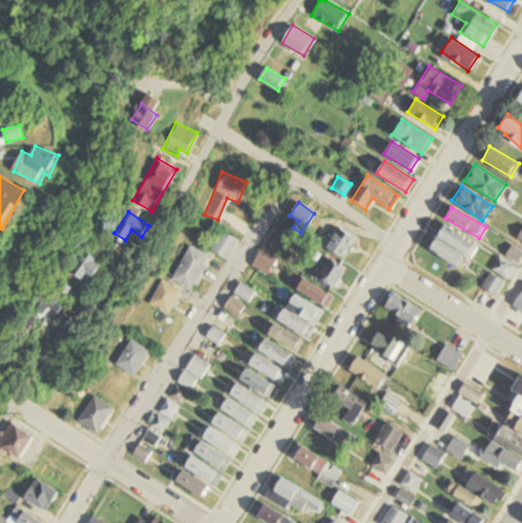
[(475,245),(444,226),(429,250),(460,269),(475,245)]
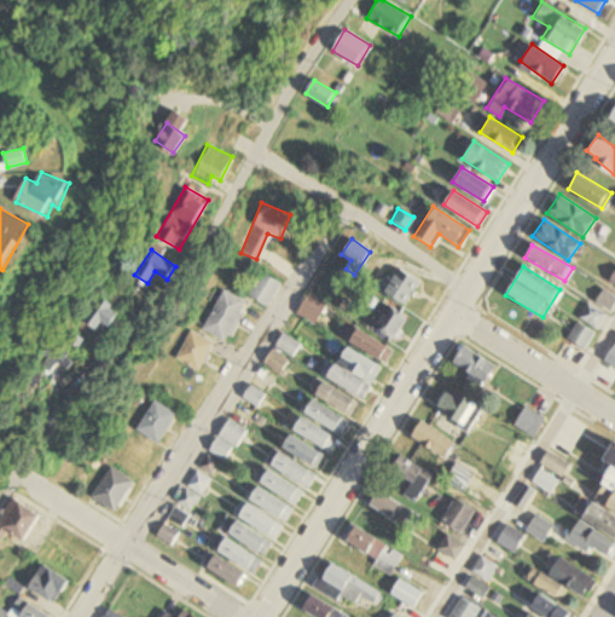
[(377,287),(402,305),(419,283),(398,267),(389,278),(386,276),(377,287)]
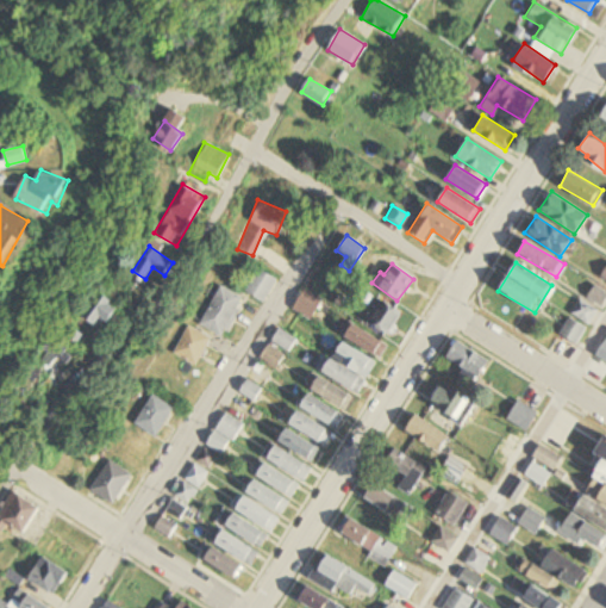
[(274,279),(255,268),(241,291),(261,302),(274,279)]
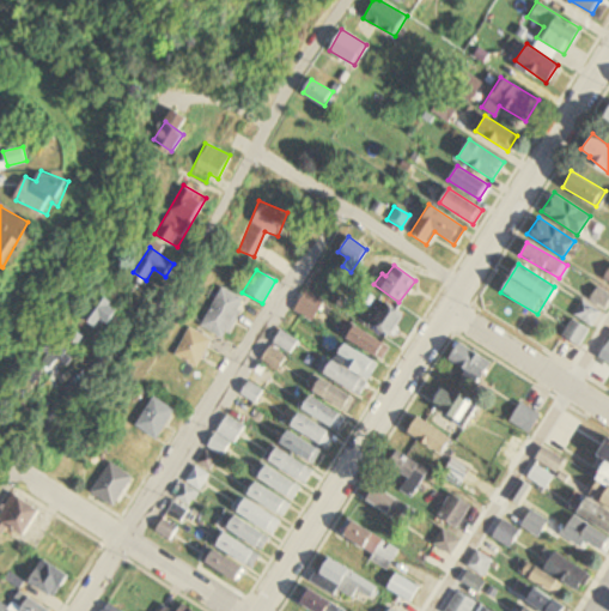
[(221,339),(242,300),(219,288),(198,326),(221,339)]
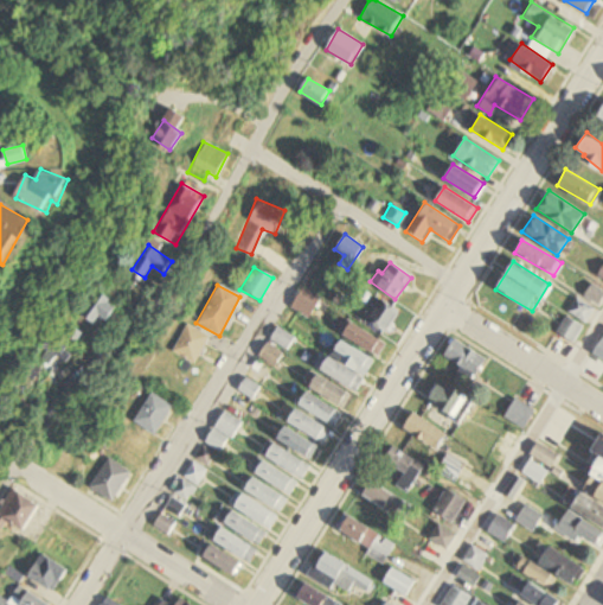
[(602,292),(589,285),(583,295),(597,304),(602,292)]
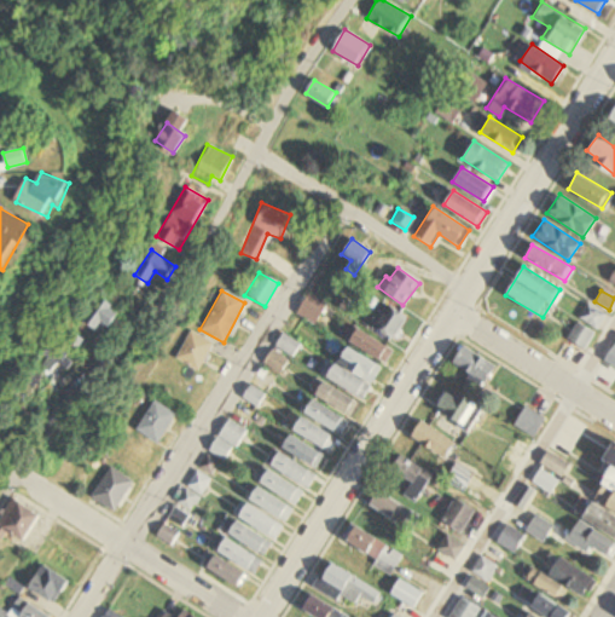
[(312,324),(325,304),(307,294),(295,313),(312,324)]
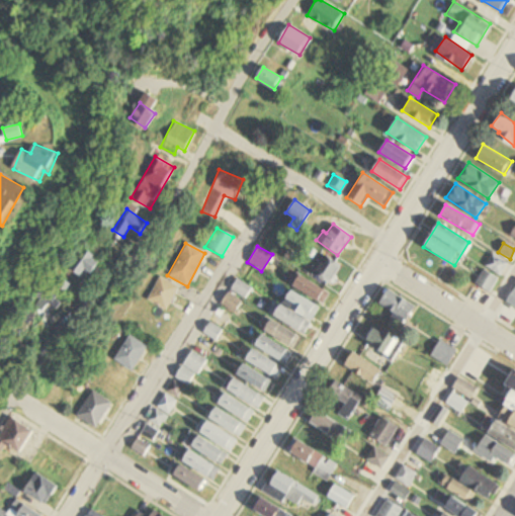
[(69,268),(85,282),(102,262),(85,249),(69,268)]
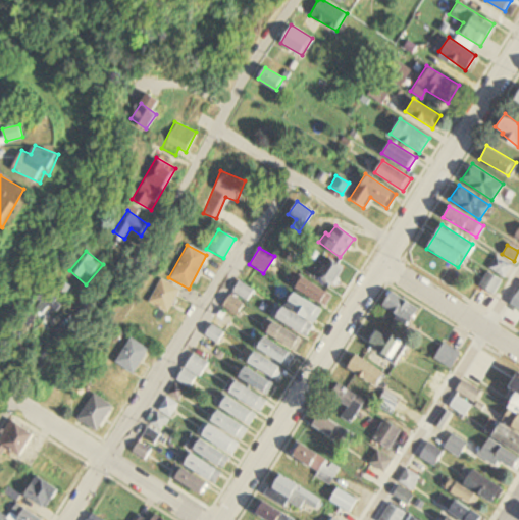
[(343,268),(321,255),(315,264),(320,268),(315,275),(331,284),(343,268)]
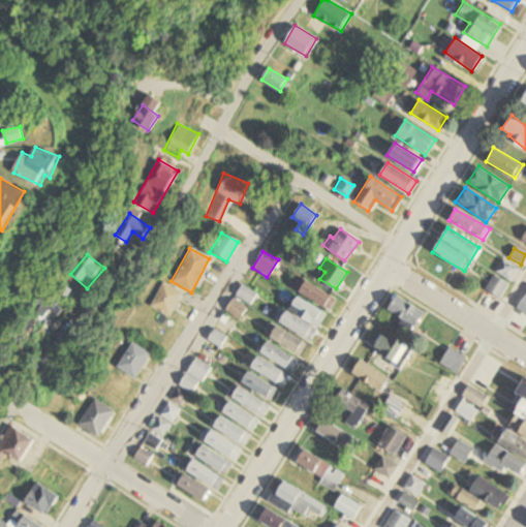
[(508,281),(517,270),(501,258),(493,270),(508,281)]
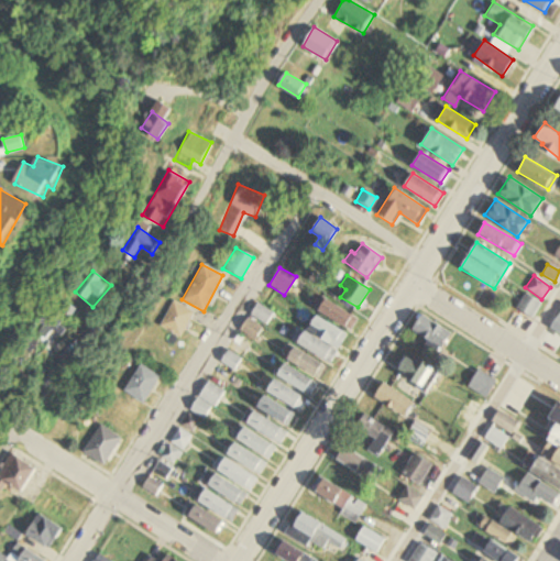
[(515,307),(530,317),(539,301),(525,292),(515,307)]
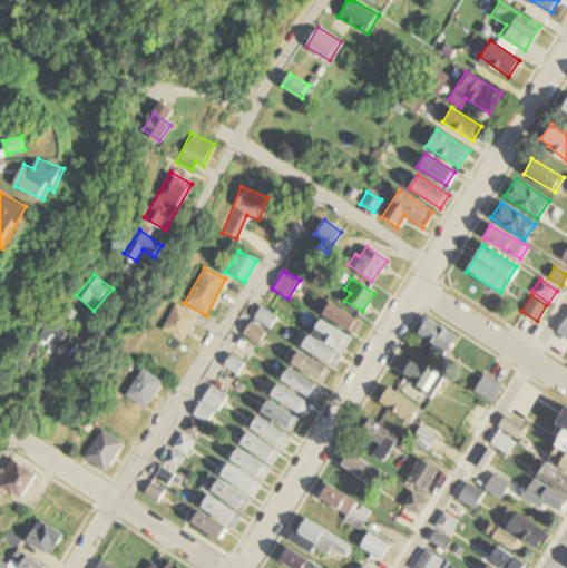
[(322,314),(353,334),(361,322),(330,302),(322,314)]
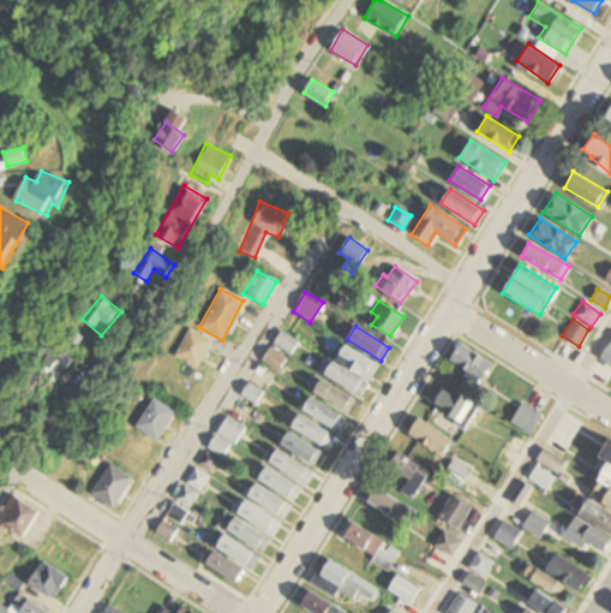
[(196,368),(210,341),(186,328),(172,356),(196,368)]
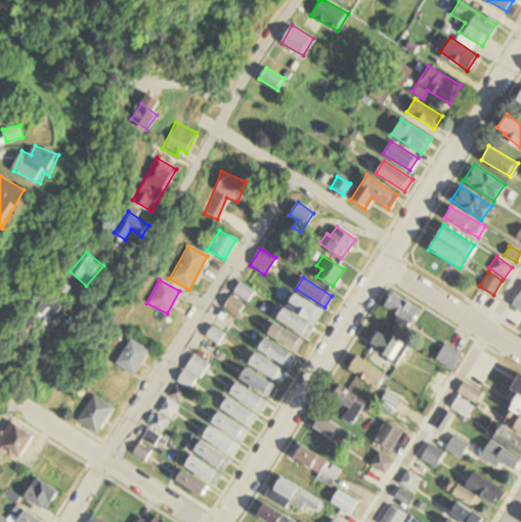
[(54,307),(56,310),(61,307),(50,290),(32,302),(41,316),(54,307)]
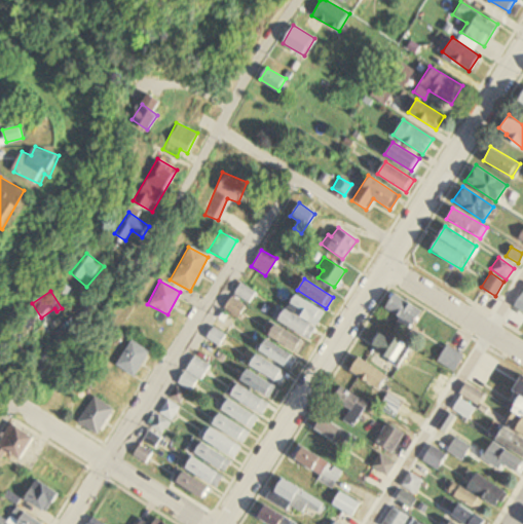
[(306,338),(323,312),(295,294),(277,320),(306,338)]
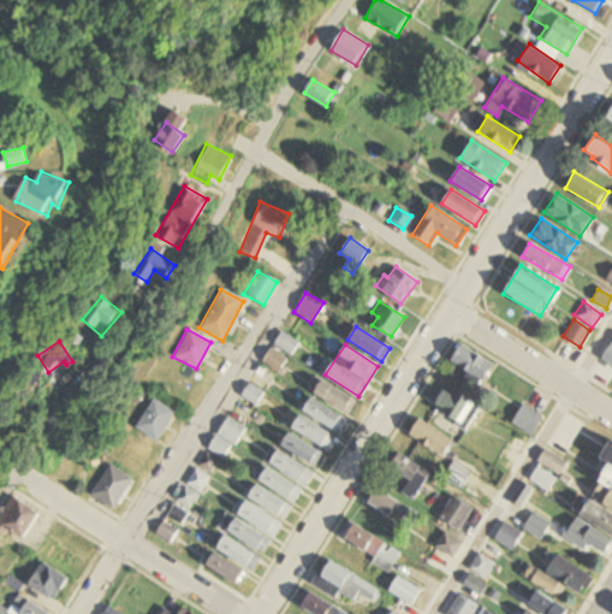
[(471,384),(487,372),(468,344),(451,355),(471,384)]
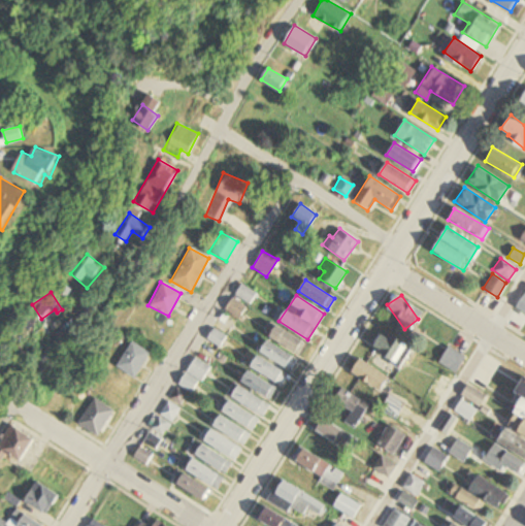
[(269,335),(297,354),(304,343),(276,325),(269,335)]
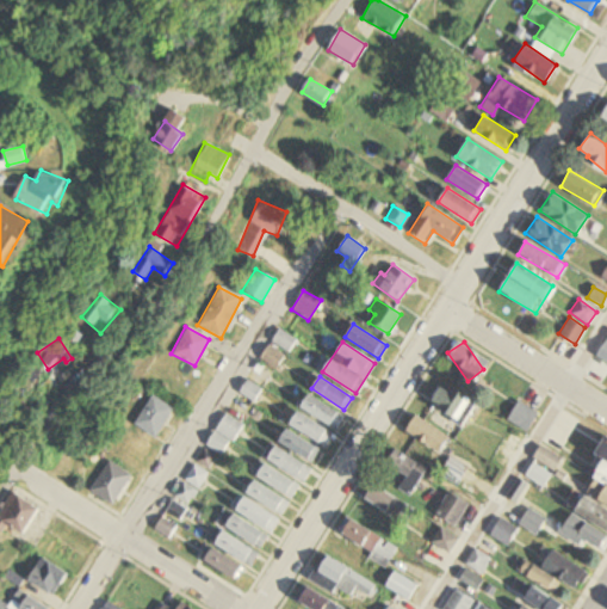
[(459,420),(471,401),(441,382),(428,401),(459,420)]
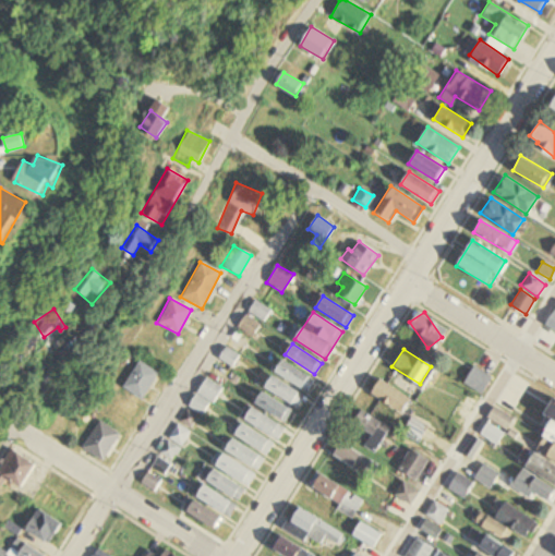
[(275,370),(304,391),(313,381),(282,359),(275,370)]
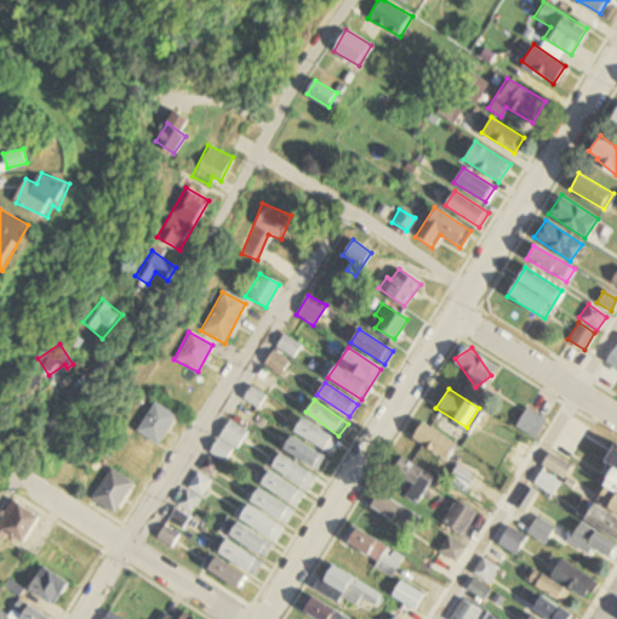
[(176,415),(153,401),(135,430),(156,444),(176,415)]
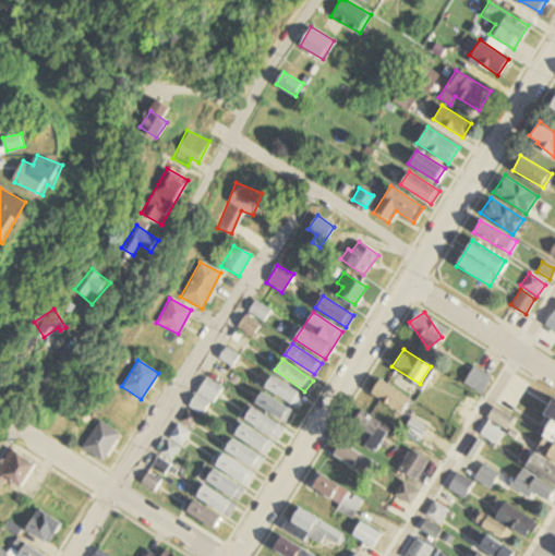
[(480,393),(490,376),(471,366),(461,383),(480,393)]
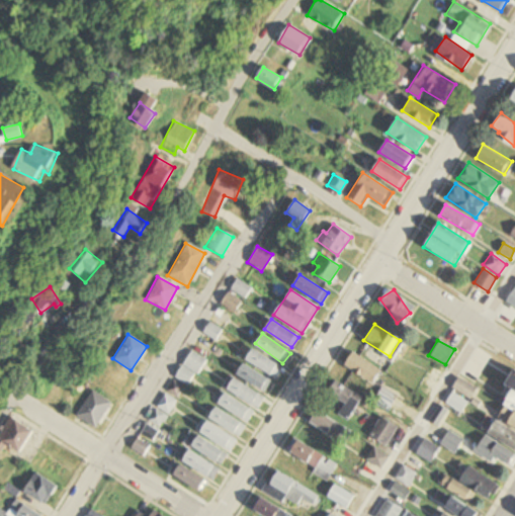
[(281,366),(252,347),(245,358),(273,377),(281,366)]
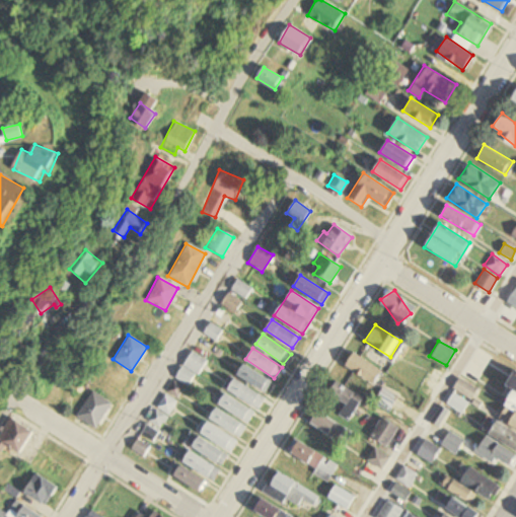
[(205,359),(191,351),(174,377),(189,385),(205,359)]
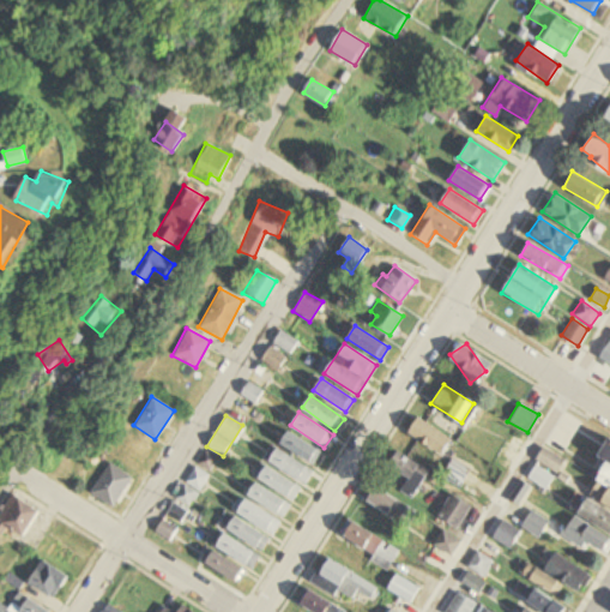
[(406,431),(440,455),(451,439),(417,415),(406,431)]
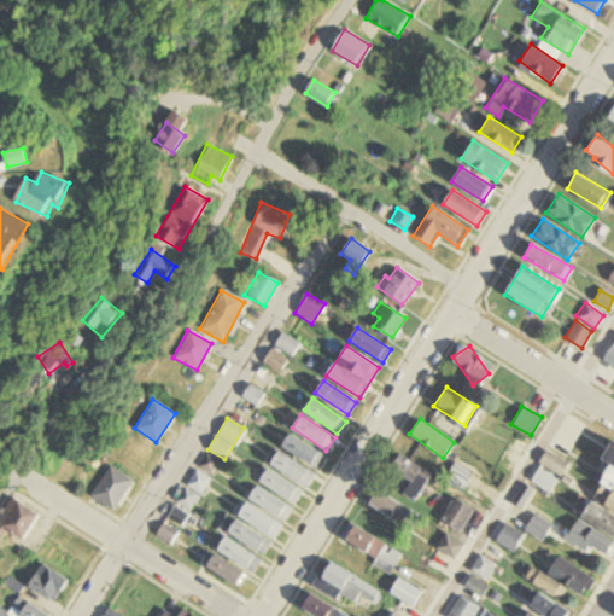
[(281,445),(315,468),(323,455),(290,433),(281,445)]
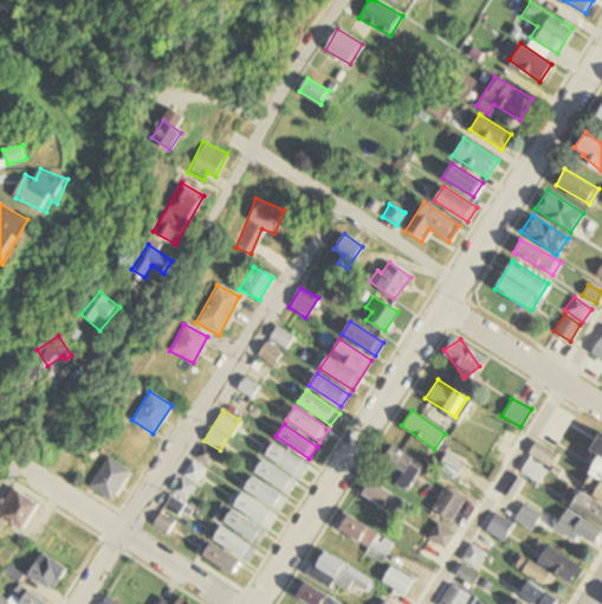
[(537,481),(555,454),(536,441),(517,469),(537,481)]
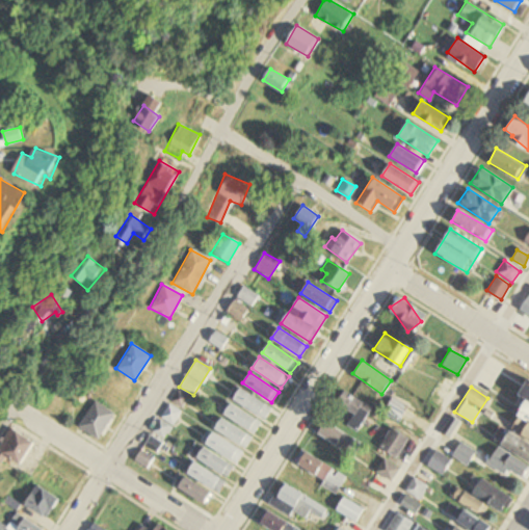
[(233,398),(264,418),(270,407),(239,388),(233,398)]
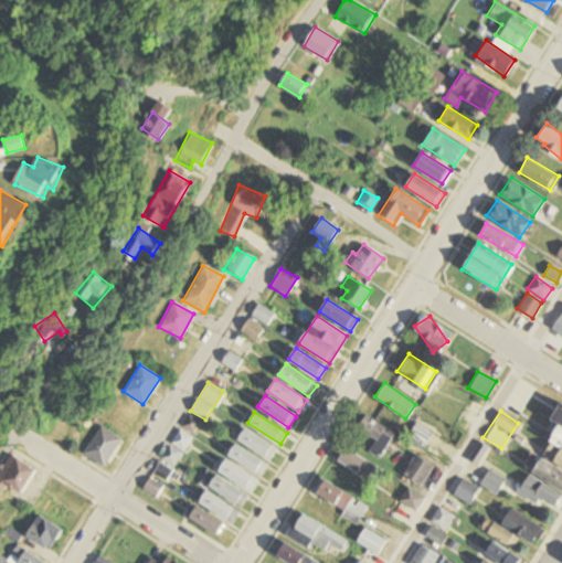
[(374,438),(367,452),(378,458),(393,432),(362,413),(353,426),(374,438)]
